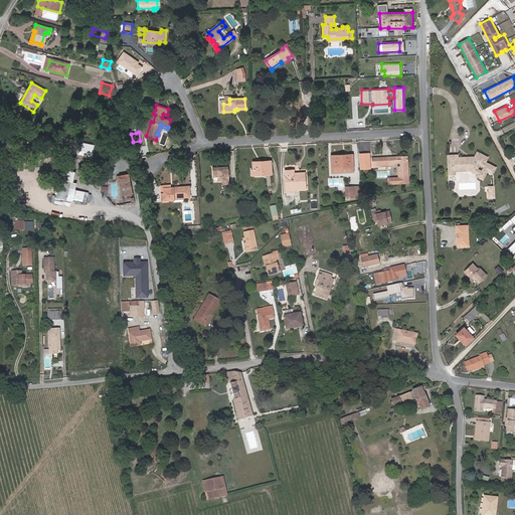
[(370,152),(359,153),(360,169),(371,168),(370,152)]
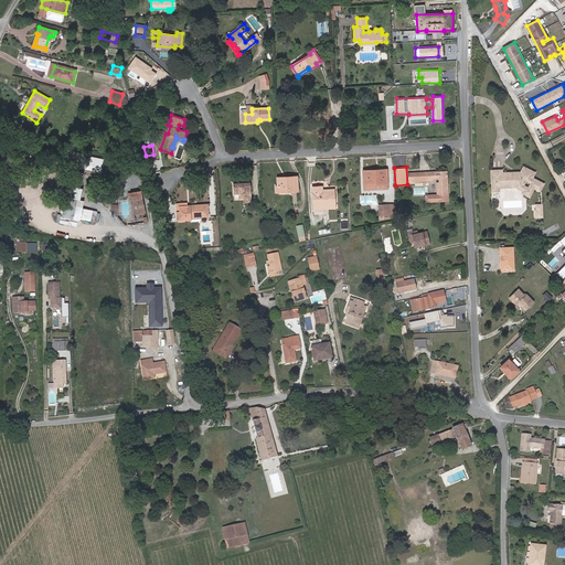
[(502,170),(491,170),(492,182),(499,181),(499,185),(502,185),(502,188),(515,187),(523,191),(525,185),(524,185),(526,181),(529,183),(532,178),(535,172),(523,167),(520,173),(519,172),(516,174),(512,172),(502,173),(502,170)]
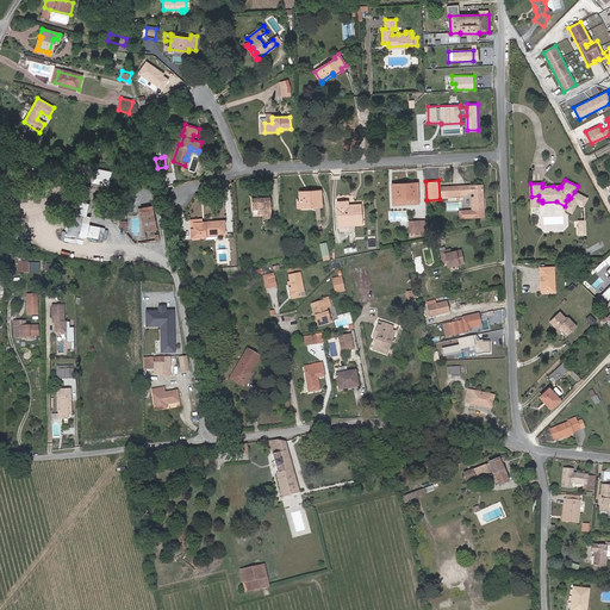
[(414,184),(392,185),(393,198),(403,198),(403,200),(403,204),(414,204),(414,199),(418,199),(417,185),(414,186),(414,184)]
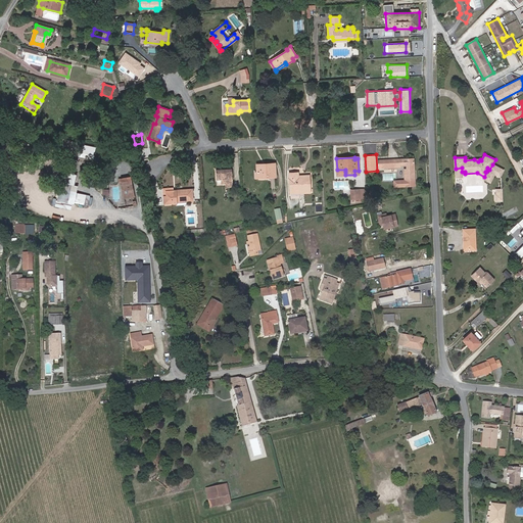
[(414,158),(393,159),(393,167),(393,168),(400,168),(399,165),(406,165),(407,169),(403,170),(405,180),(398,181),(398,186),(413,186),(413,182),(410,182),(410,181),(415,180),(414,158)]
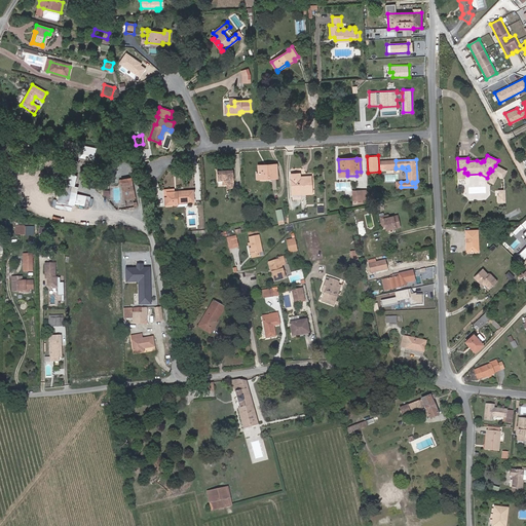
[(390,167),(390,160),(380,161),(380,170),(386,168),(386,167),(390,167)]
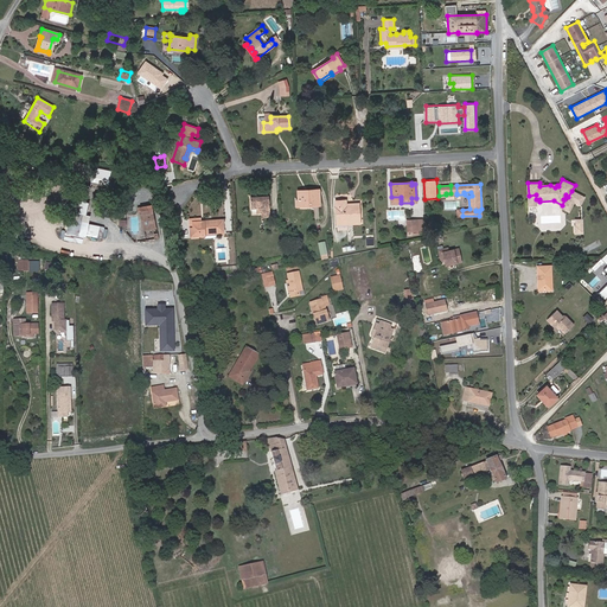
[(319,204),(318,191),(308,191),(308,195),(299,195),(299,200),(299,205),(319,204)]
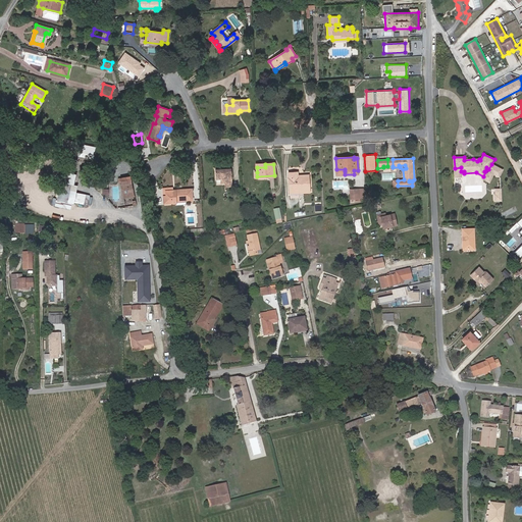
[(485,171),(483,176),(484,179),(489,181),(493,173),(499,176),(502,169),(491,164),(488,169),(489,169),(487,172),(485,171)]
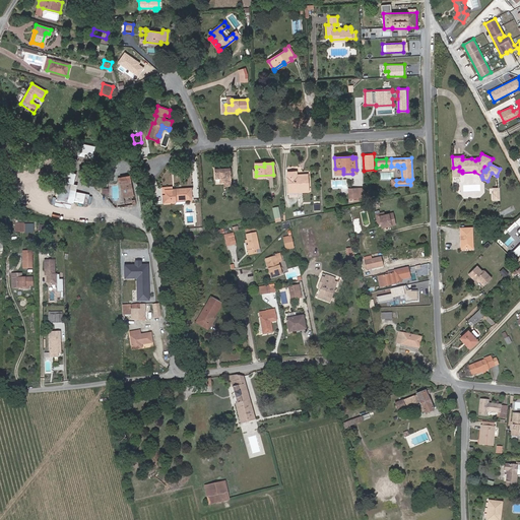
[(459,167),(453,168),(453,176),(459,176),(459,173),(462,173),(462,171),(459,171),(459,167)]
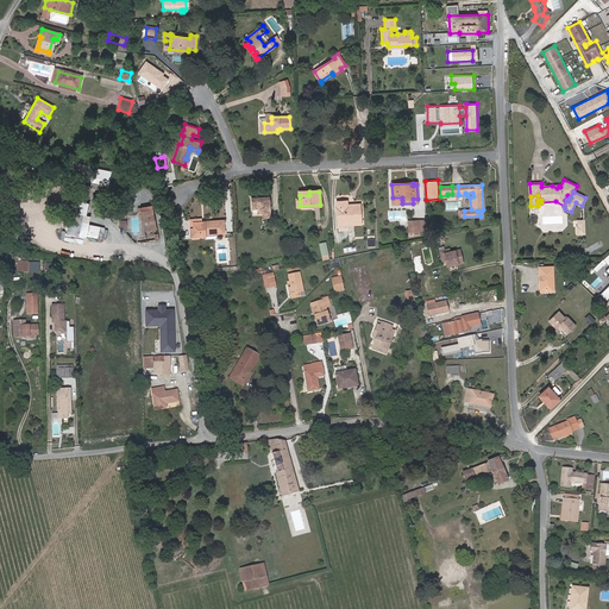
[(271,213),(270,196),(251,199),(252,209),(257,209),(262,209),(262,214),(271,213)]
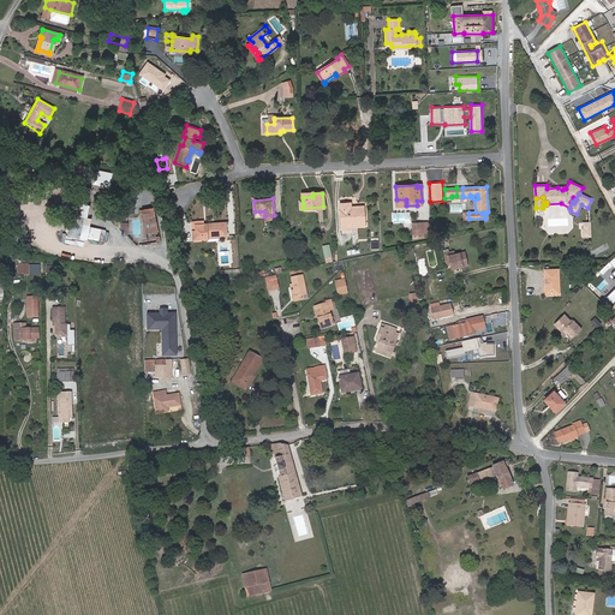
[(85,238),(105,242),(107,230),(90,226),(93,218),(88,218),(90,204),(82,203),(77,226),(70,225),(69,233),(64,233),(61,242),(84,245),(85,238)]
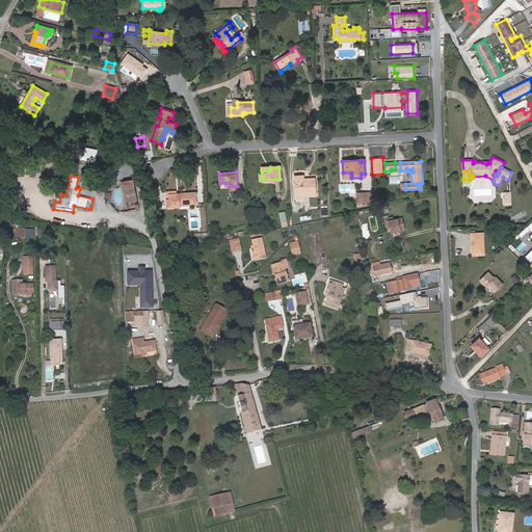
[(120,178),(121,184),(130,182),(129,176),(120,178)]
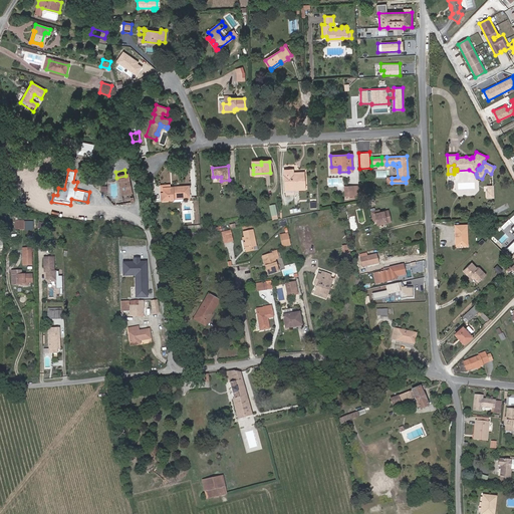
[(304,186),(303,175),(293,176),(293,173),(292,170),(284,170),(285,187),(304,186)]
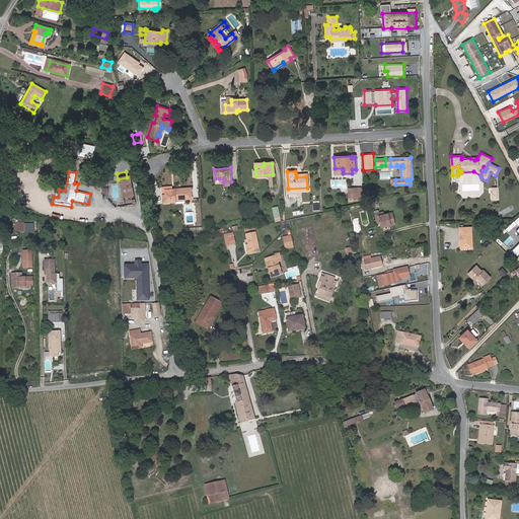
[(127,177),(118,179),(119,189),(120,192),(129,191),(128,177),(127,177)]
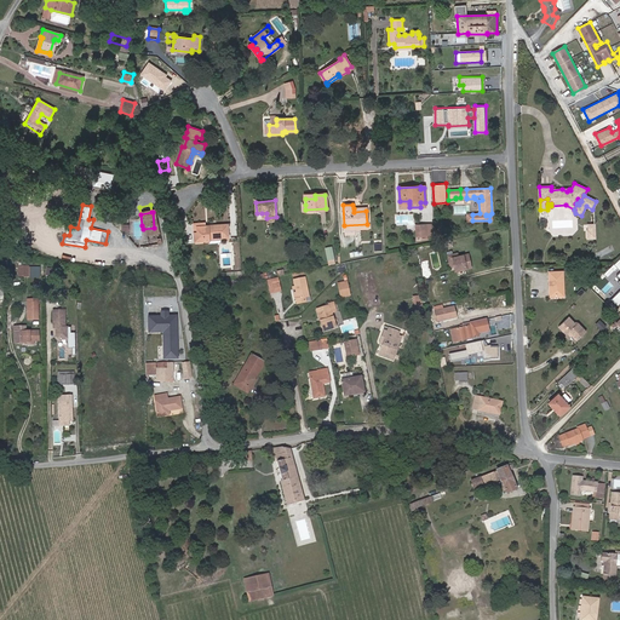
[(206,225),(206,222),(193,223),(194,233),(197,233),(196,227),(206,225)]
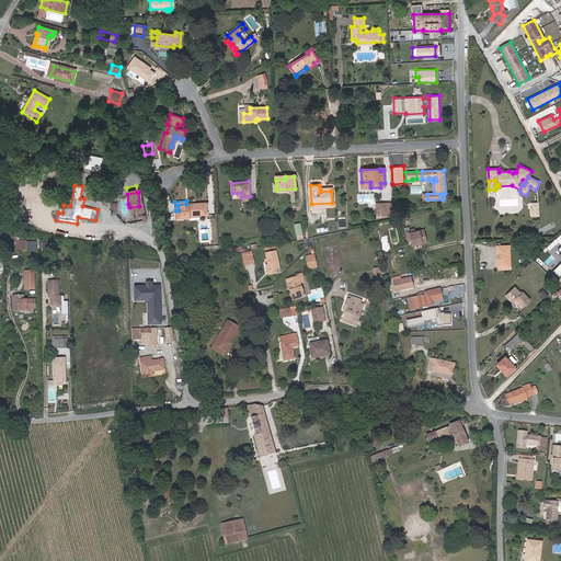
[(122,212),(122,214),(128,214),(127,202),(117,202),(117,212),(122,212)]
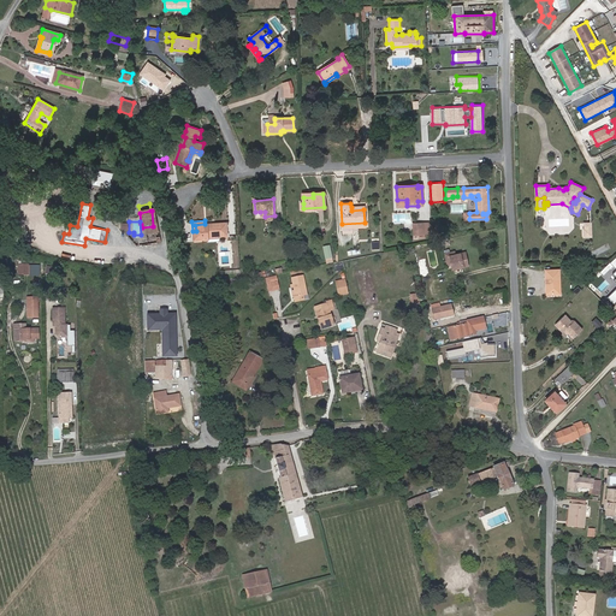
[(227,238),(226,223),(207,224),(207,225),(205,226),(205,224),(195,225),(196,231),(193,231),(194,241),(208,240),(208,242),(219,241),(219,238),(227,238)]
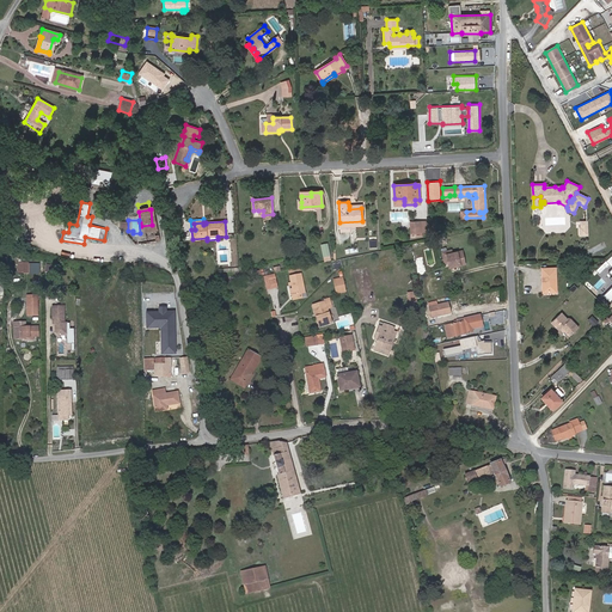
[(421,221),(414,222),(415,228),(410,228),(411,233),(421,232),(421,221)]
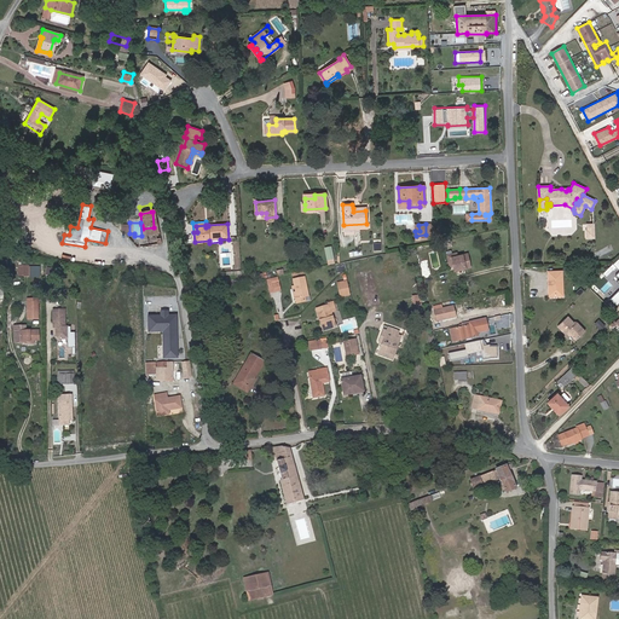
[(458,256),(457,253),(446,255),(450,266),(455,265),(452,258),(458,256)]
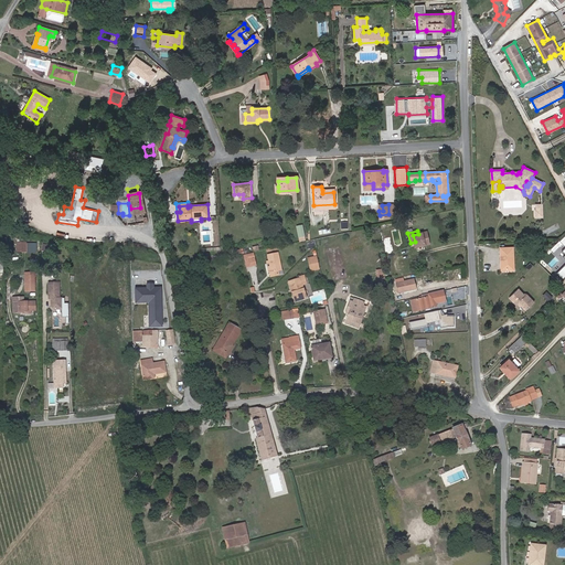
[(428,244),(426,232),(418,234),(413,235),(415,242),(415,246),(428,244)]
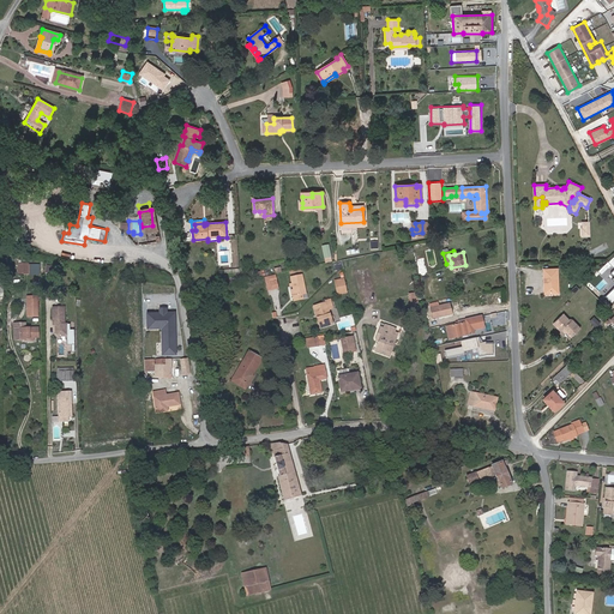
[(613,254),(608,260),(613,266),(609,272),(613,276),(611,278),(613,281),(613,284),(603,296),(609,302),(613,298),(613,254)]
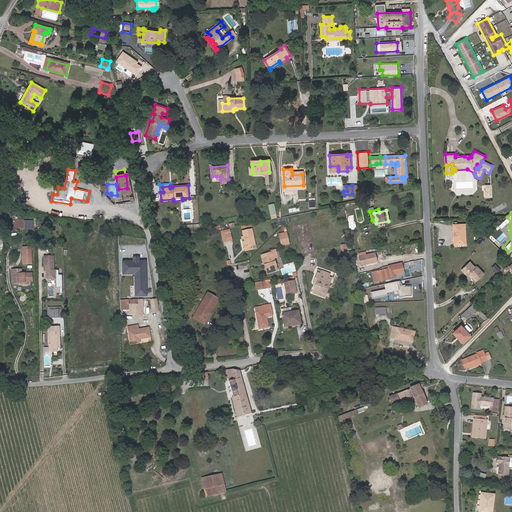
[(33,229),(33,219),(15,219),(15,228),(33,229)]
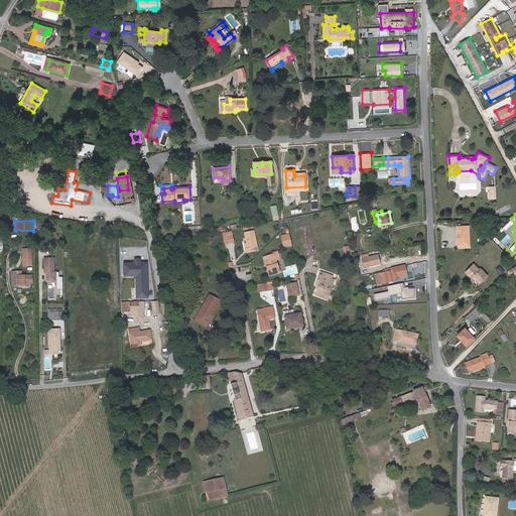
[(470,245),(469,226),(457,227),(458,238),(459,238),(459,246),(470,245)]
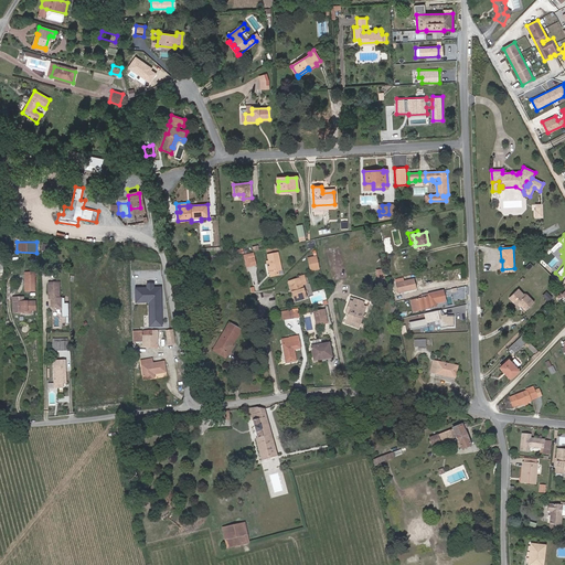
[(281,270),(278,253),(267,255),(268,262),(266,262),(267,264),(269,263),(269,267),(272,272),(269,273),(270,276),(279,275),(278,270),(281,270)]
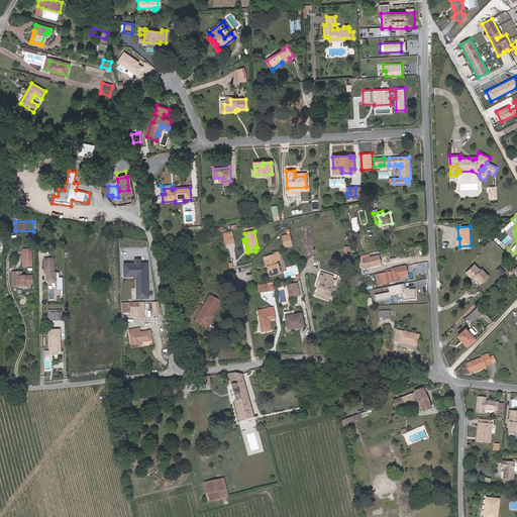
[(233,239),(231,232),(223,233),(225,240),(233,239)]
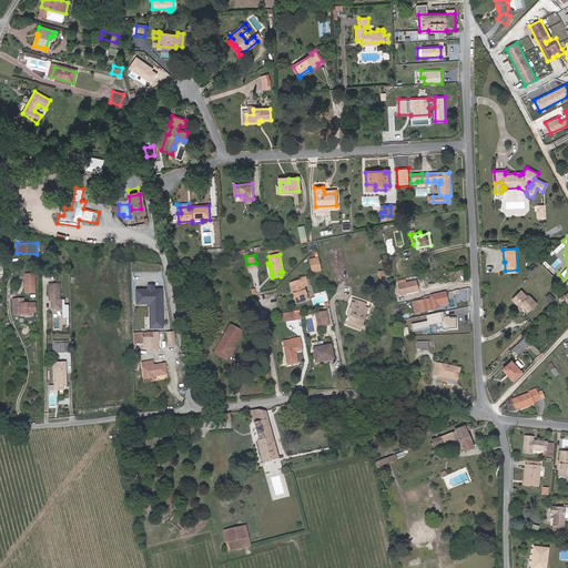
[(321,271),(318,262),(311,263),(313,273),(321,271)]
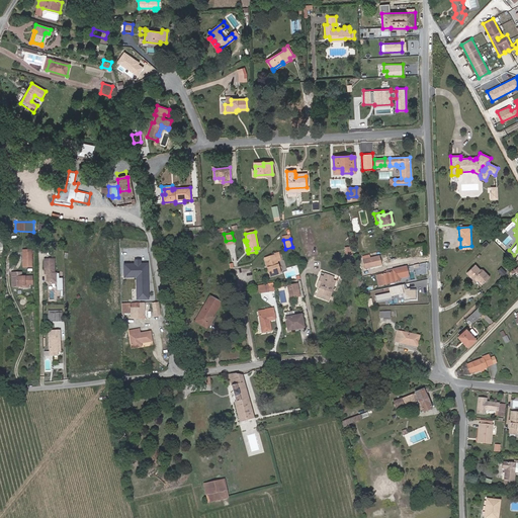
[(460,247),(460,239),(459,239),(459,248),(471,247),(471,246),(460,247)]
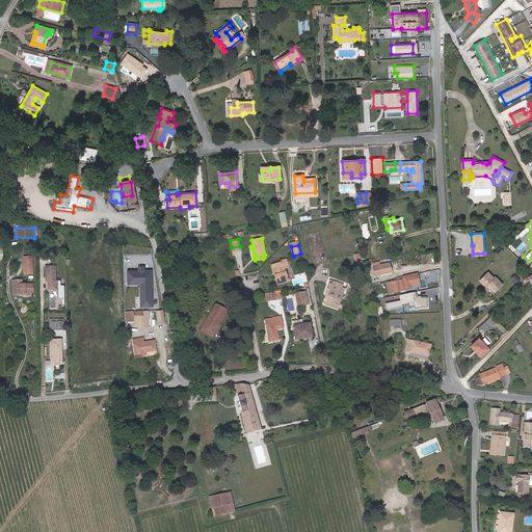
[(33,257),(24,257),(23,274),(33,274),(33,257)]
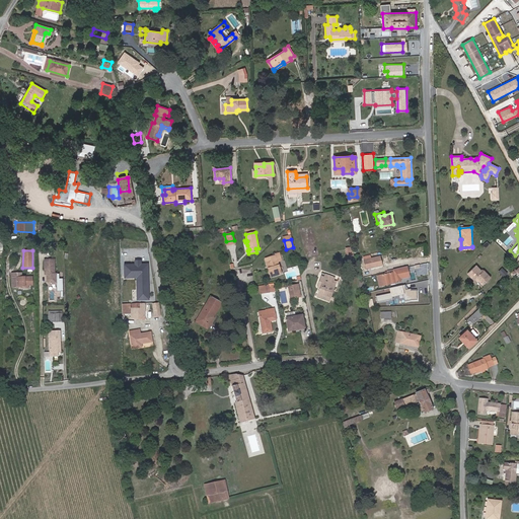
[(278,262),(276,255),(265,258),(268,267),(269,266),(270,268),(268,269),(271,277),(281,274),(278,262)]
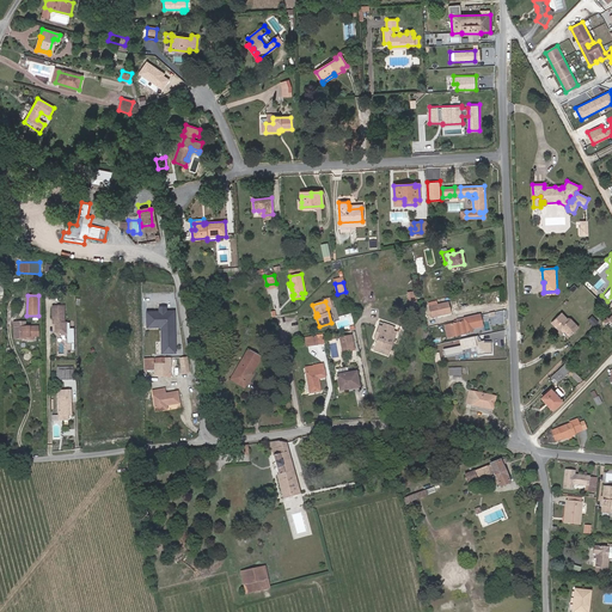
[(451,313),(448,303),(447,303),(429,307),(432,317),(451,313)]
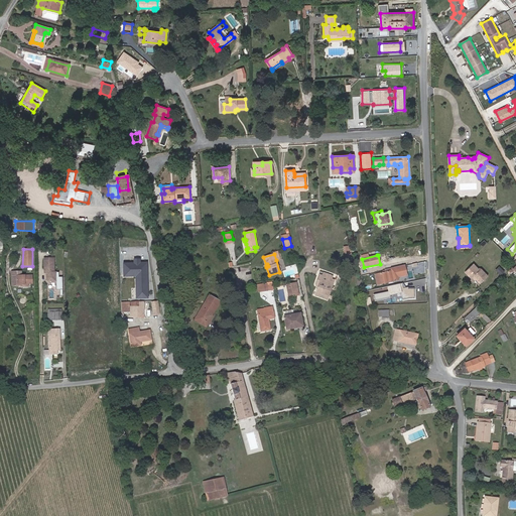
[(52,260),(43,260),(43,272),(46,272),(46,274),(46,281),(49,284),(55,283),(55,274),(53,274),(52,260)]
